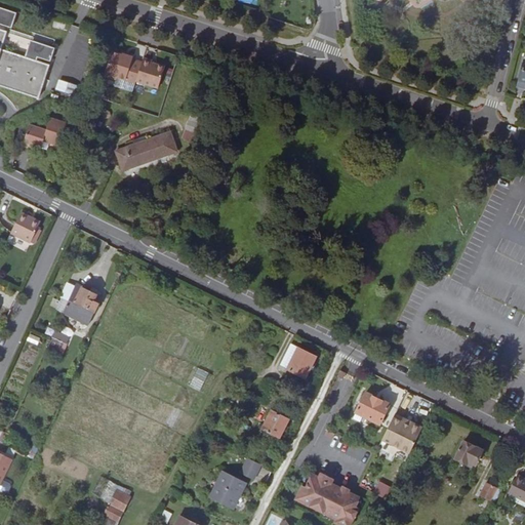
[(16,13),(0,8),(0,25),(11,29),(16,13)]
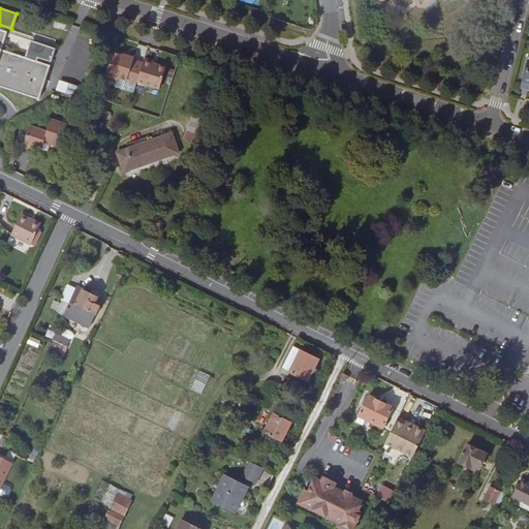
[(0,88),(37,99),(48,67),(39,64),(40,61),(49,63),(54,49),(0,30),(0,88)]
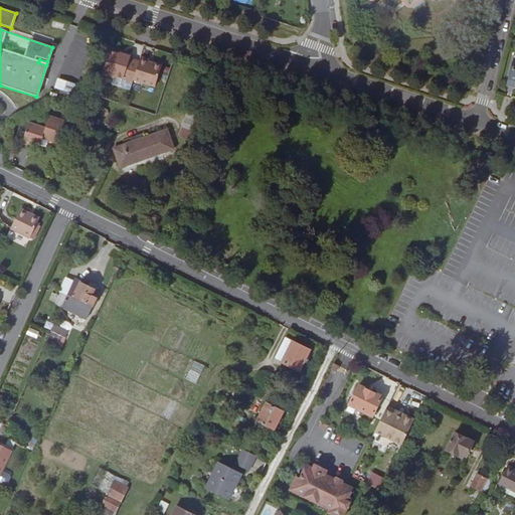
[(118,53),(109,50),(101,74),(113,78),(114,76),(122,79),(129,56),(130,55),(119,51),(118,53)]
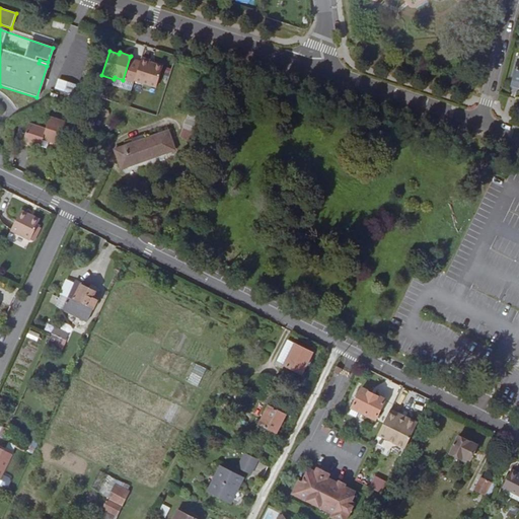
[(133,83),(140,60),(130,57),(123,80),(133,83)]
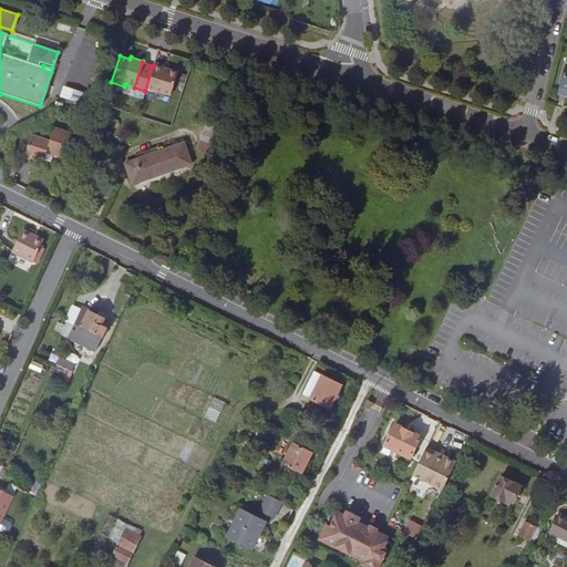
[(164,65),(154,62),(146,88),(169,95),(177,73),(163,68),(164,65)]
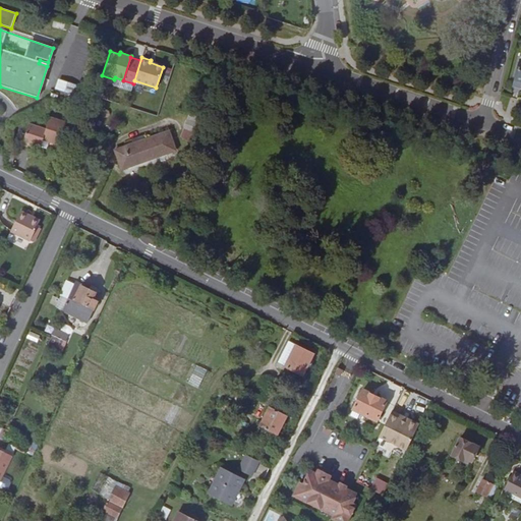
[(59,78),(55,89),(72,95),(75,83),(59,78)]
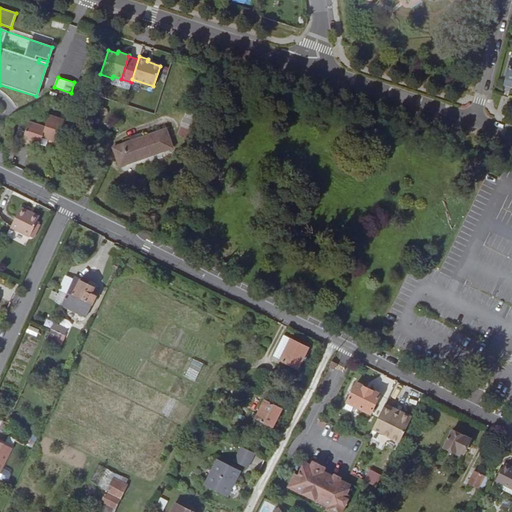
[(187,138),(196,115),(187,111),(177,134),(187,138)]
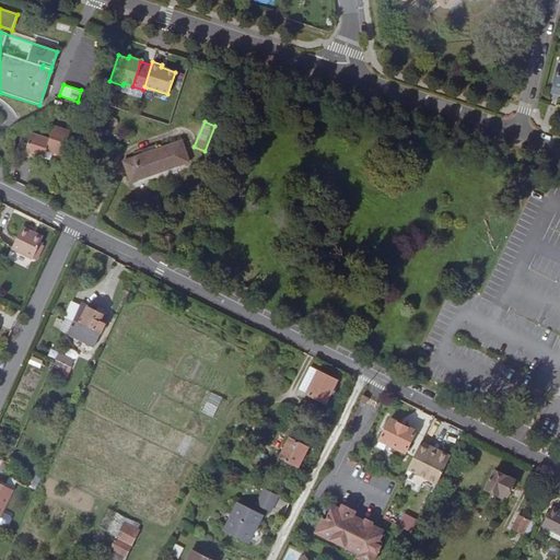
[(53,127),(48,140),(30,133),(24,153),(43,159),(45,151),(62,156),(70,133),(53,127)]
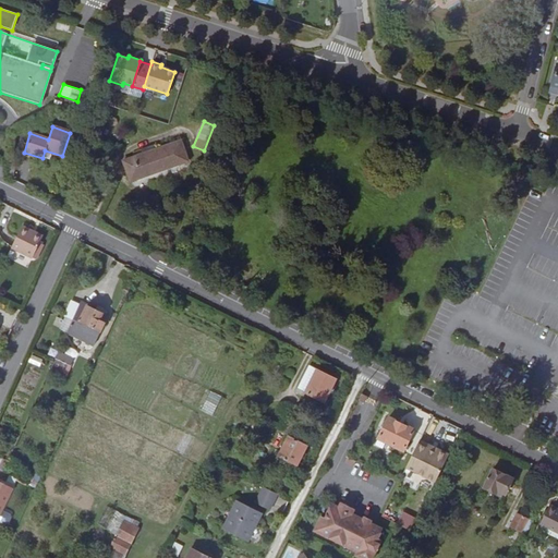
[(131,181),(187,160),(180,140),(123,161),(131,181)]
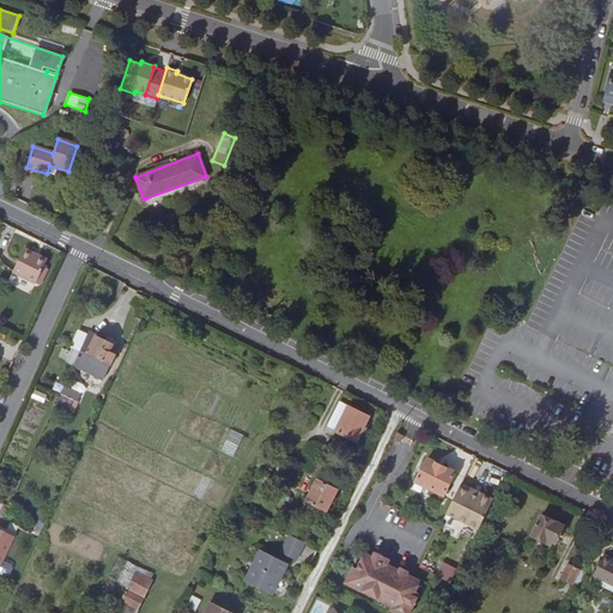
[(34,285),(46,260),(23,250),(12,274),(34,285)]
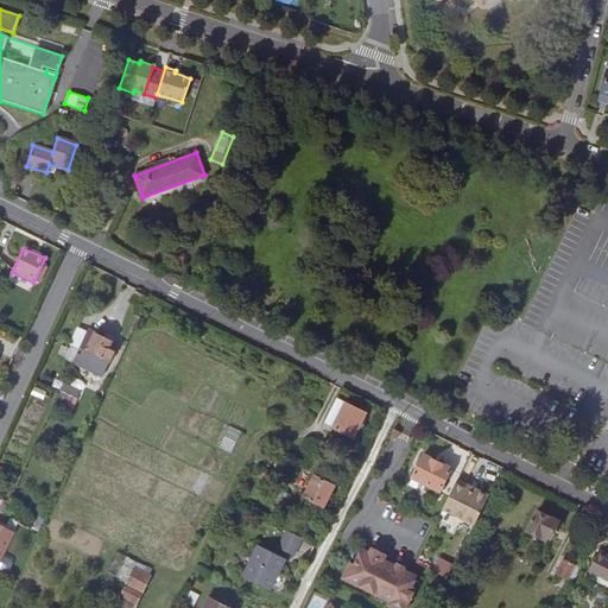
[(146,304),(149,296),(134,291),(132,301),(146,304)]
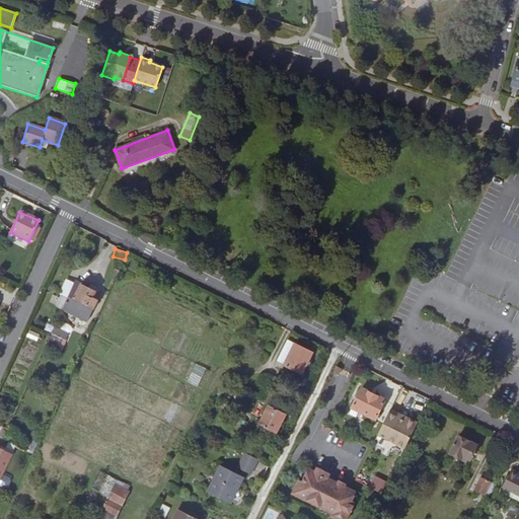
[(94,310),(102,295),(74,281),(67,297),(94,310)]
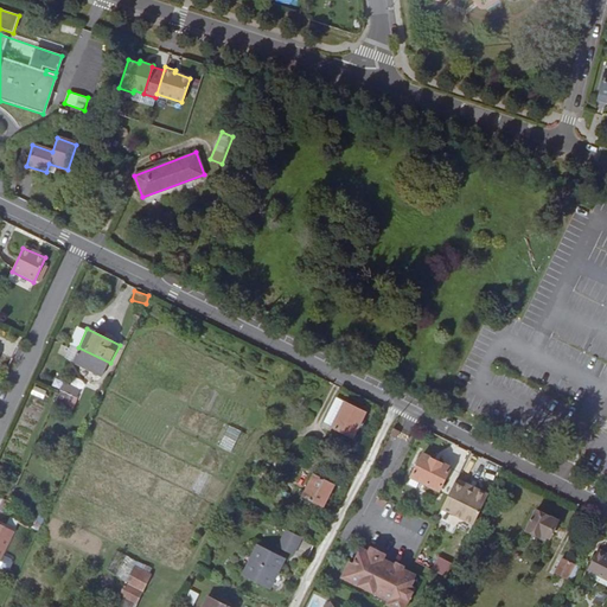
[(61,391),(78,396),(81,388),(63,383),(61,391)]
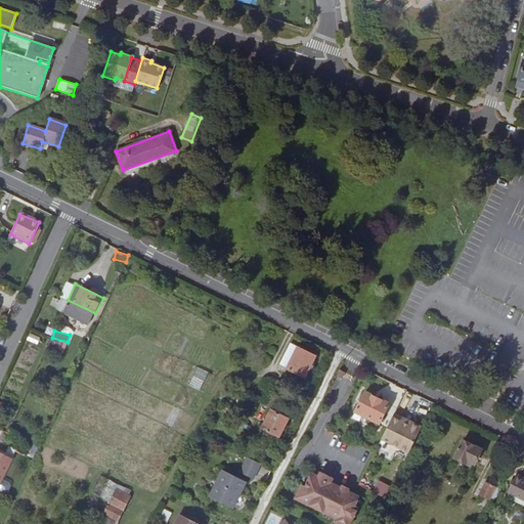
[(31,333),(27,340),(38,345),(41,338),(31,333)]
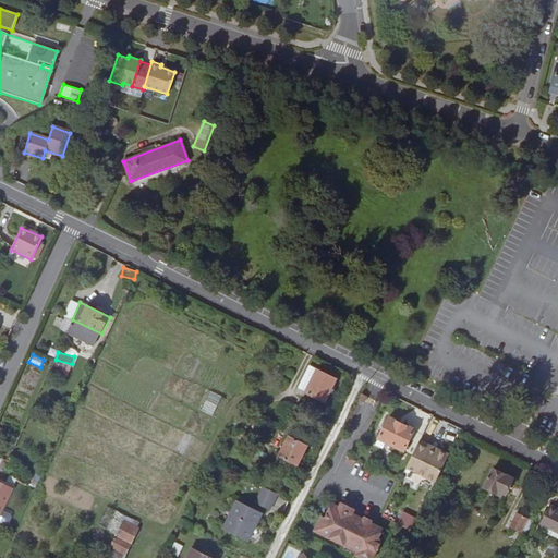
[(305,395),(316,371),(311,368),(299,391),(305,395)]
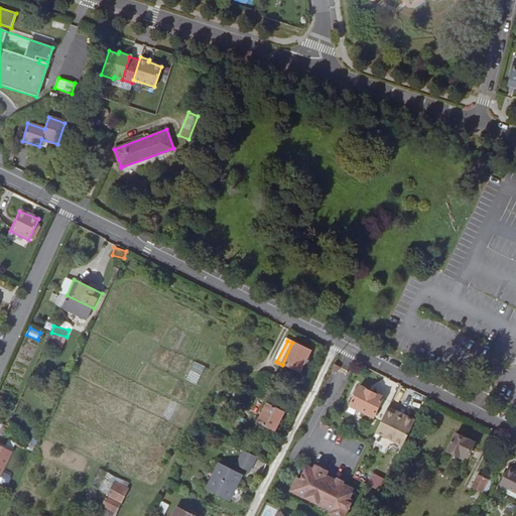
[(307,358),(310,353),(292,343),(282,365),(299,373),(302,368),(305,369),(310,360),(307,358)]
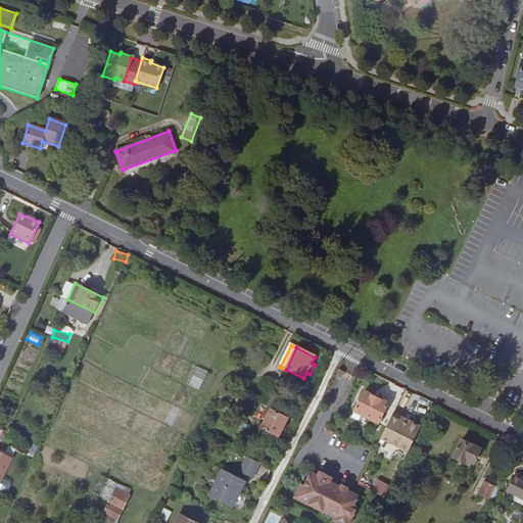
[(179,380),(206,393),(216,375),(188,362),(179,380)]
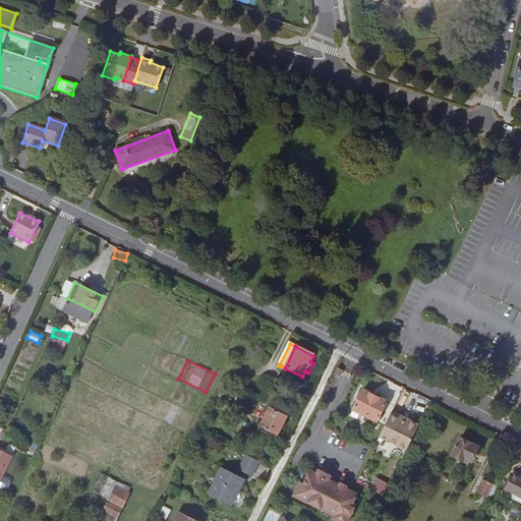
[(377,422),(387,402),(363,391),(353,410),(377,422)]
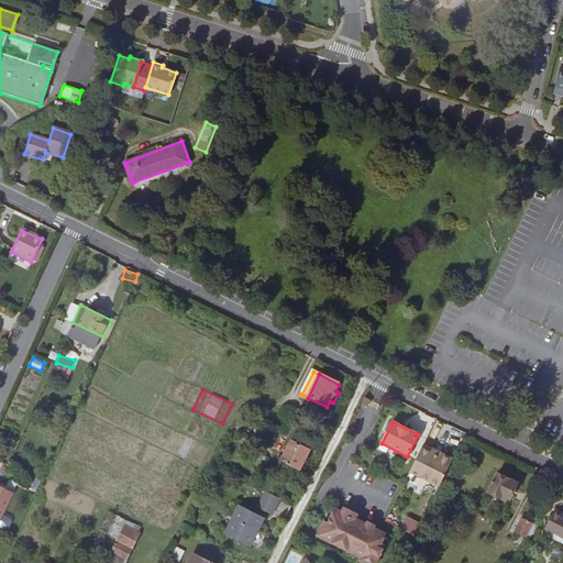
[(300,471),(310,451),(293,441),(282,461),(284,463),(283,466),(293,471),(294,467),(300,471)]
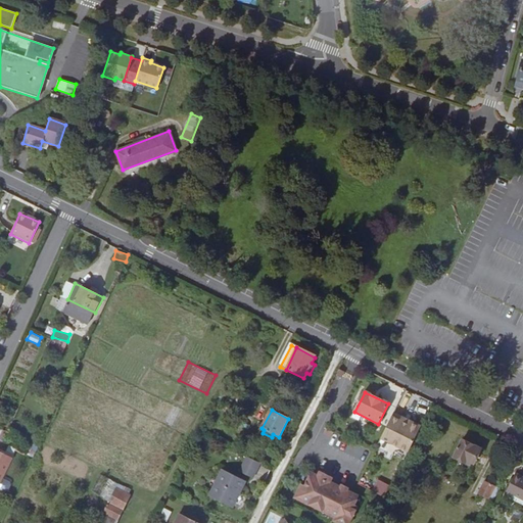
[(392,416),(380,441),(407,455),(421,427),(401,417),(399,420),(392,416)]
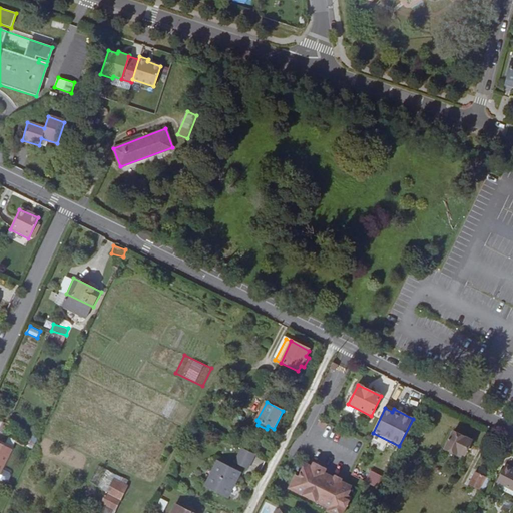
[(463,459),(472,442),(453,433),(445,449),(463,459)]
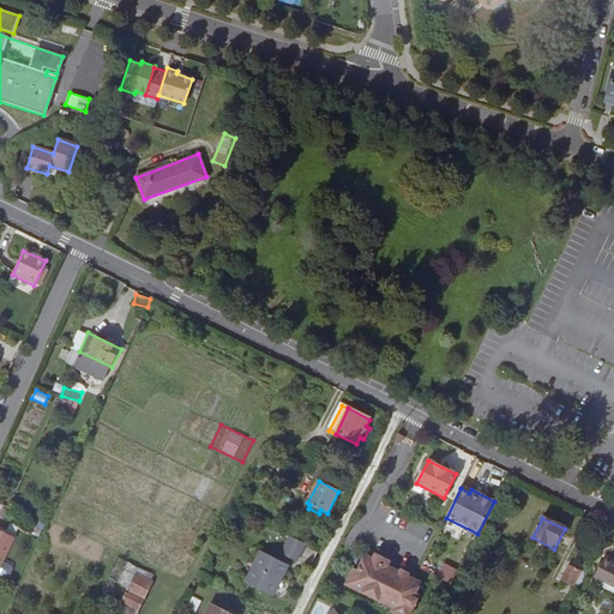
[(0,569),(14,537),(0,530),(0,569)]
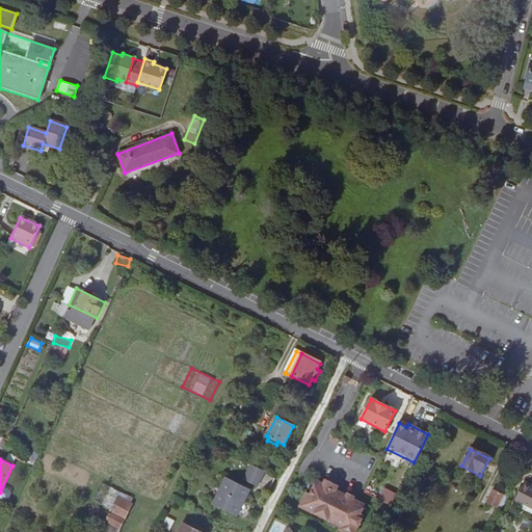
[(251,464),(248,473),(262,479),(265,472),(251,464)]
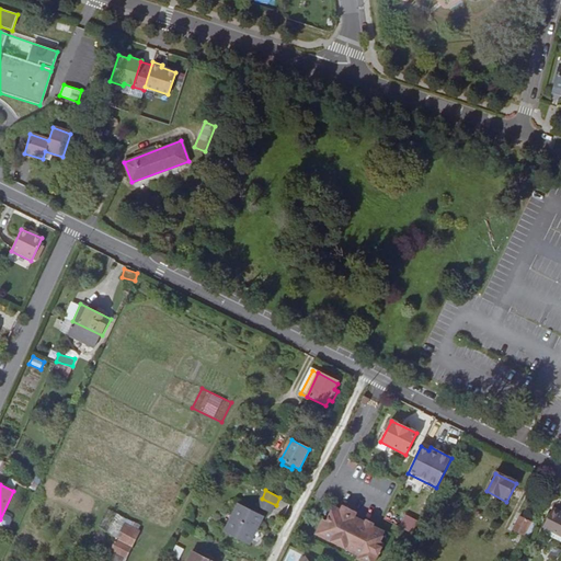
[(276,505),(262,499),(259,505),(272,512),(276,505)]
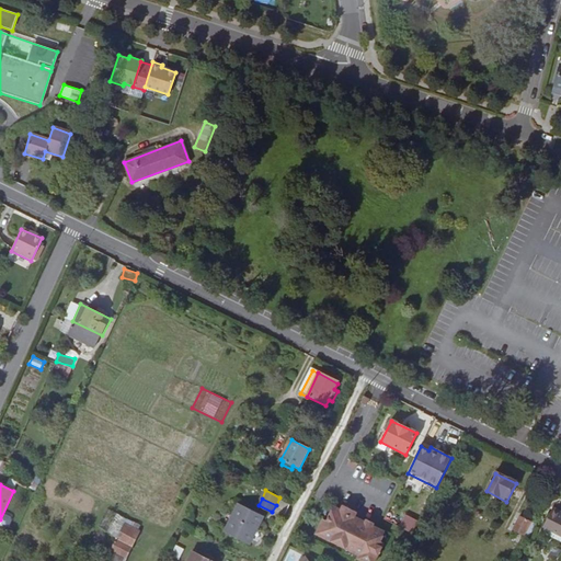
[(250,545),(264,517),(239,504),(225,533),(250,545)]
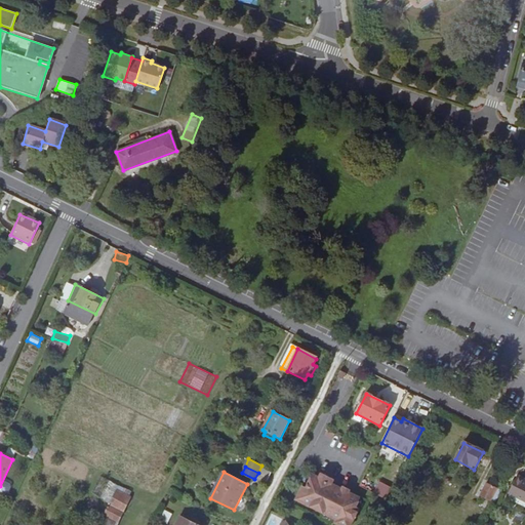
[(334,479),(321,473),(319,478),(313,475),(306,488),(303,487),(294,501),(335,522),(334,524),(336,524),(351,524),(359,509),(356,507),(360,498),(349,492),(350,490),(342,486),(341,489),(331,484),(334,479)]
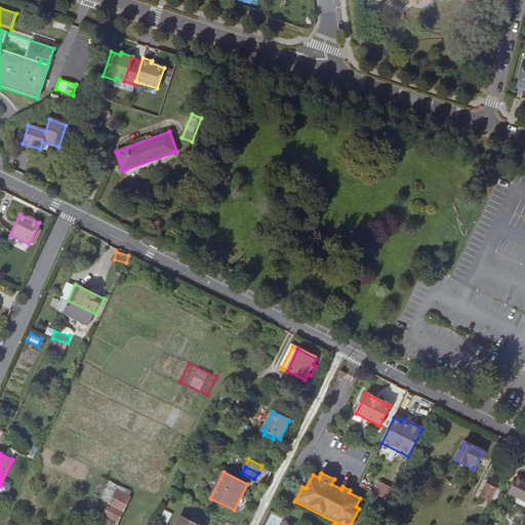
[(524,479),(517,476),(508,493),(524,501),(524,479)]
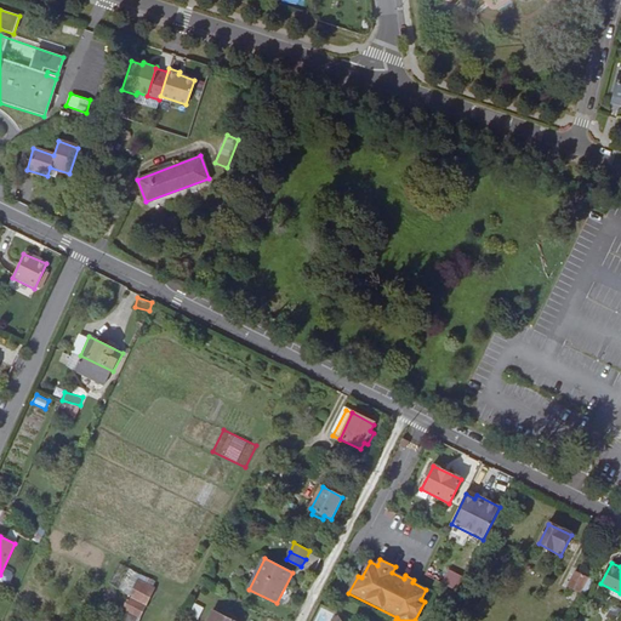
[(449,569),(443,584),(454,588),(460,574),(449,569)]
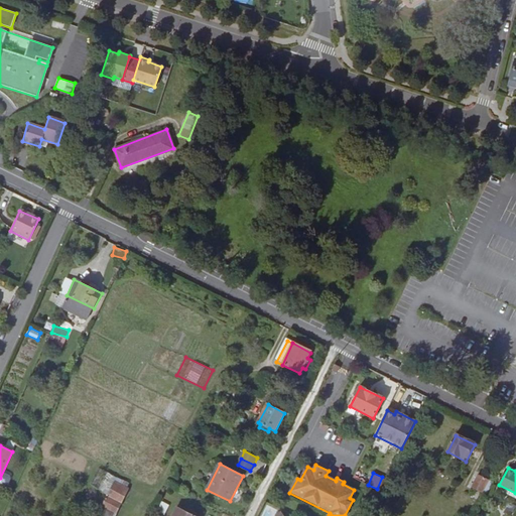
[(479,501),(489,483),(478,477),(468,495),(479,501)]
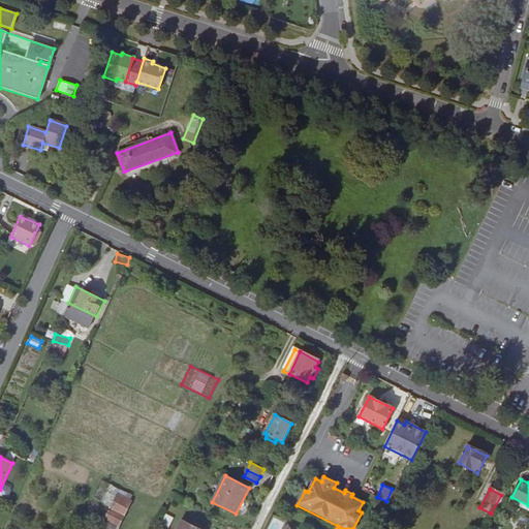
[(124,517),(131,501),(118,494),(110,509),(124,517)]
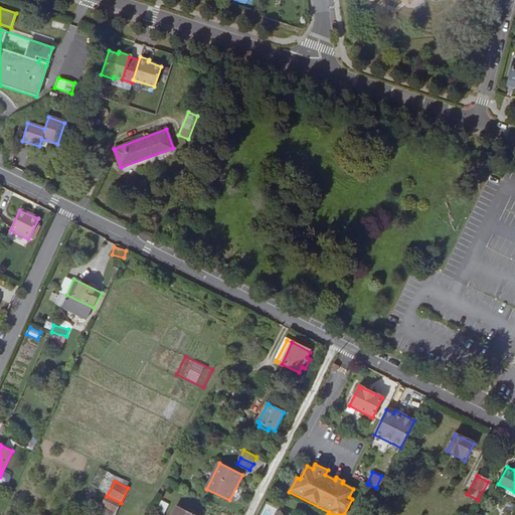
[(194,514),(177,506),(172,514),(194,514)]
